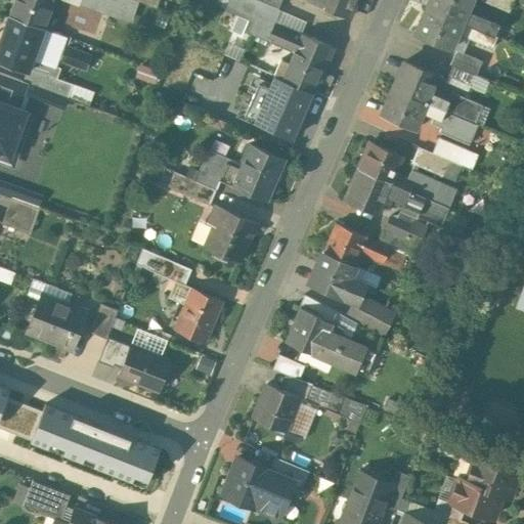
[(53,0),(14,0),(9,15),(43,28),(53,0)]
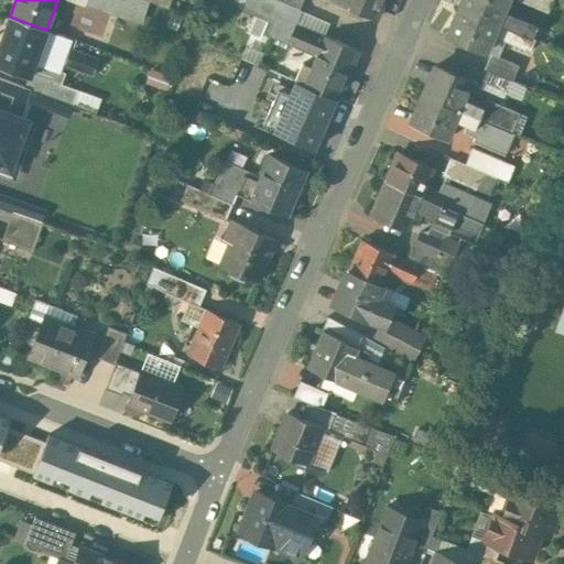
[(277,0),(247,0),(245,7),(257,12),(258,9),(279,19),(280,18),(295,24),(302,11),(300,10),(277,0)]
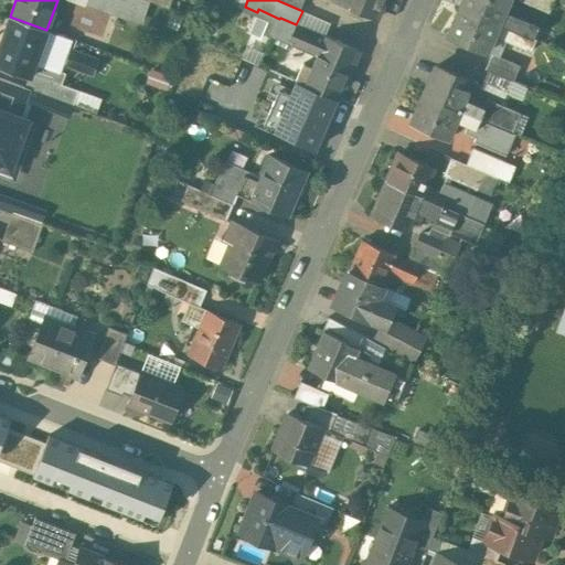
[(304,0),(277,0),(300,10),(304,0)]
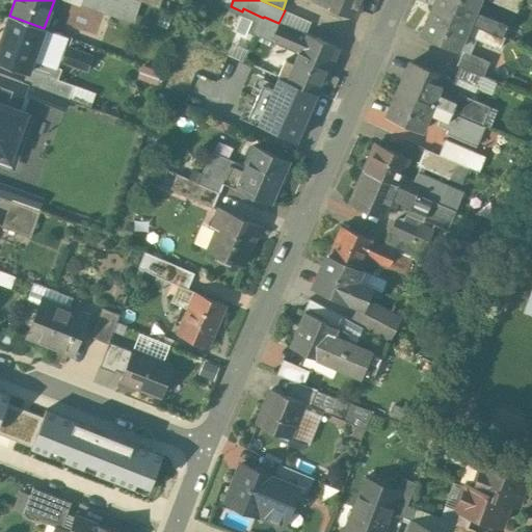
[(321,0),(321,3),(320,3),(353,17),(361,0),(321,0)]
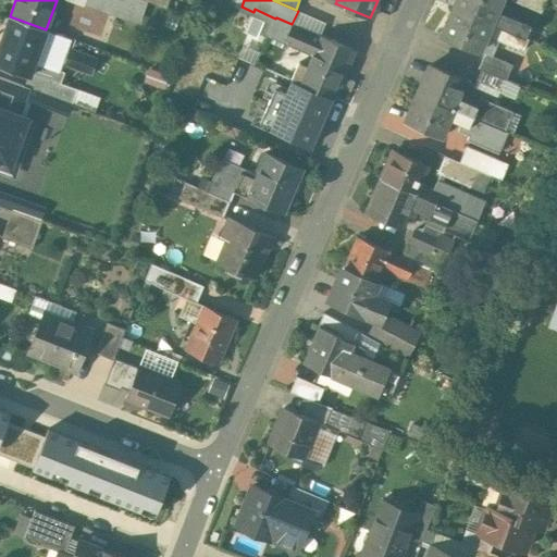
[(457,0),(455,8),(490,23),(499,2),(499,0),(457,0)]
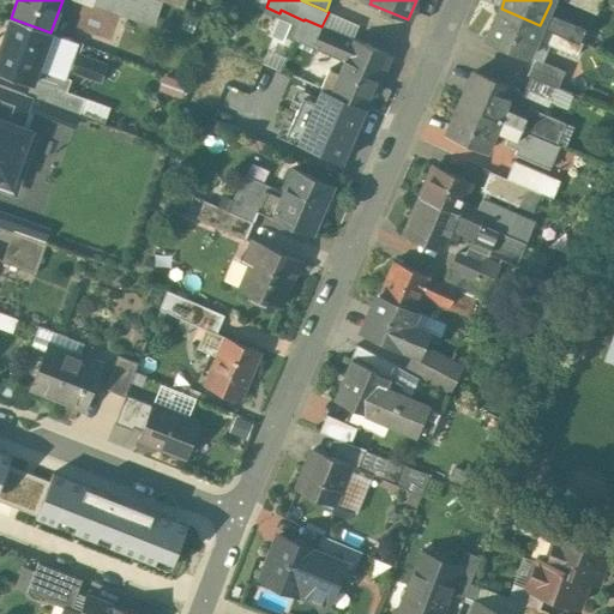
[(601,0),(563,0),(596,14),(601,0)]
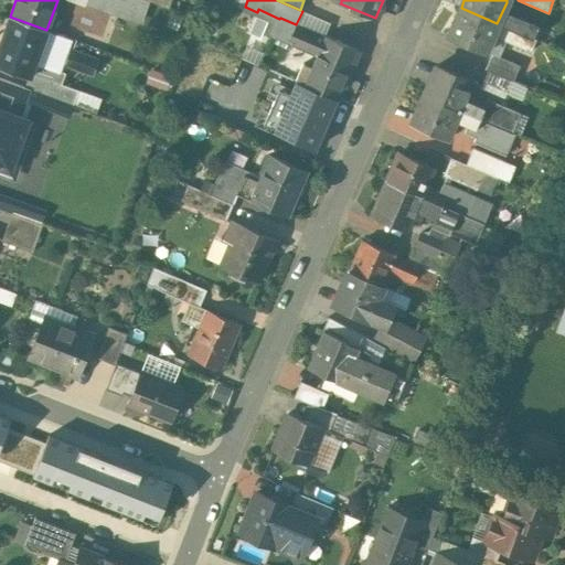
[(520,20),(509,16),(513,6),(507,2),(497,23),(532,39),(537,27),(520,19),(520,20)]
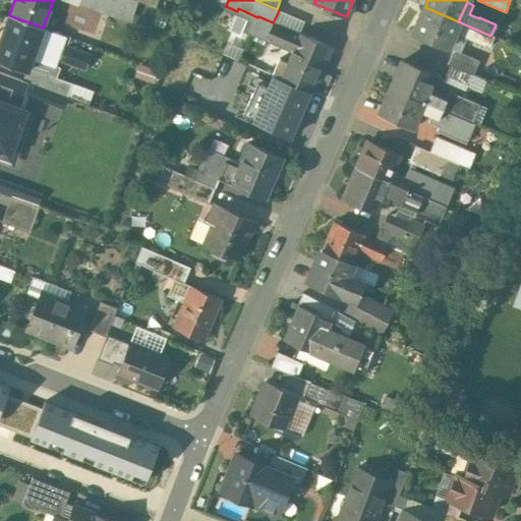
[(458,21),(425,7),(413,34),(447,48),(454,32),(458,21)]
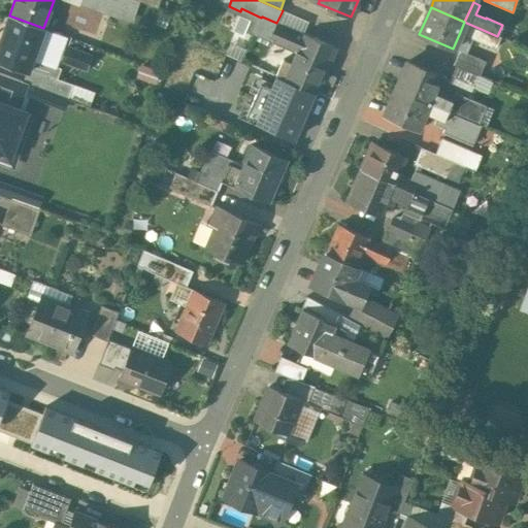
[(43,28),(9,15),(0,41),(0,51),(14,57),(31,62),(43,28)]
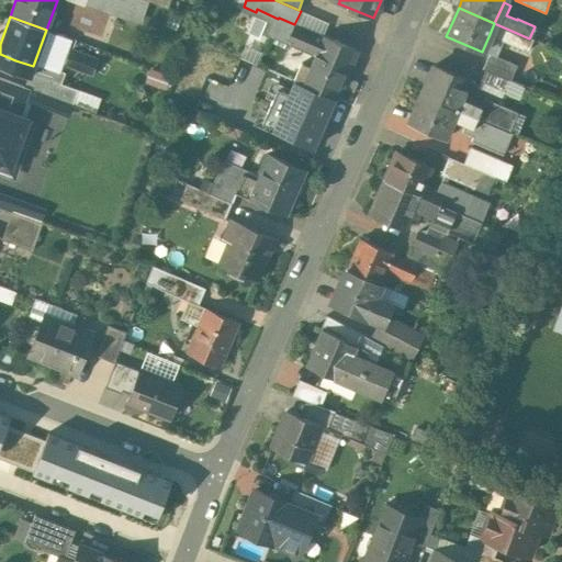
[(294,24),(279,18),(278,19),(271,35),(315,55),(323,37),(294,24)]
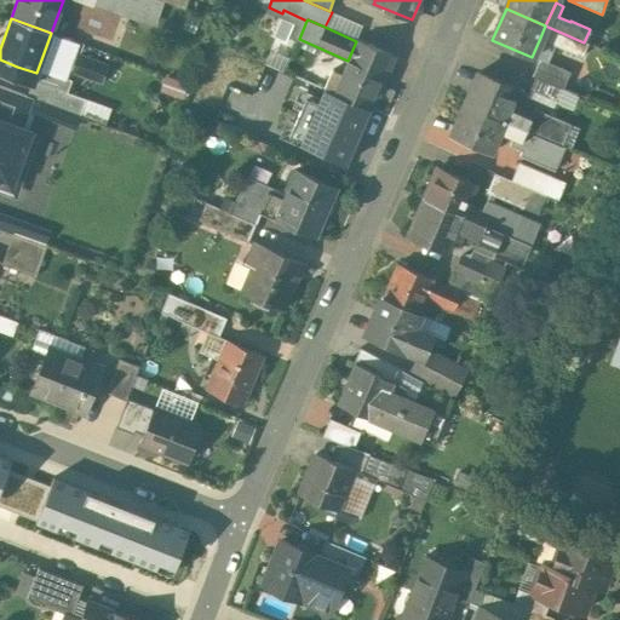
[(584,42),(545,26),(540,38),(583,56),(587,44),(584,42)]
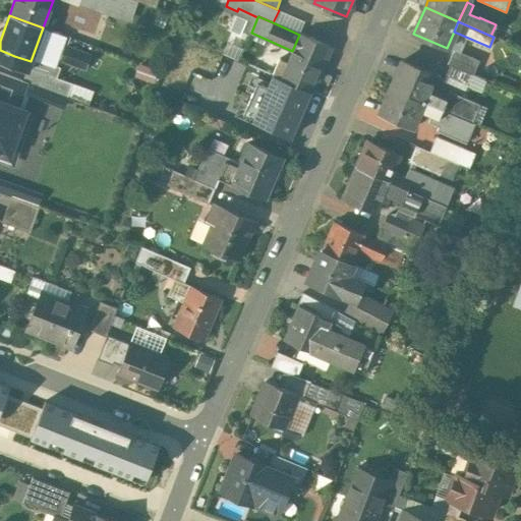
[(330,46),(300,33),(299,35),(292,51),(288,61),(317,74),(330,46)]
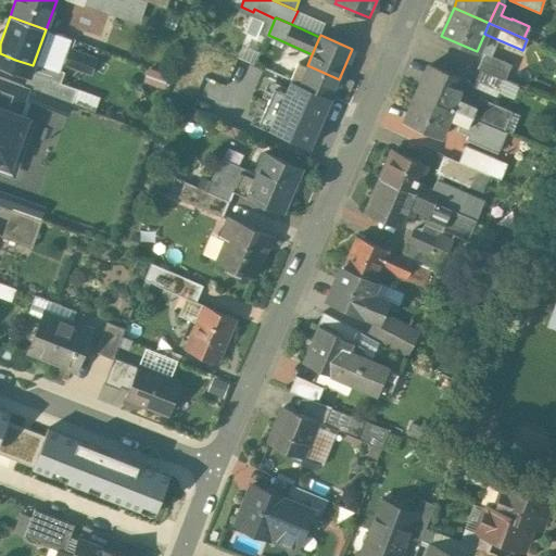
[(95,59),(71,50),(65,64),(89,73),(95,59)]
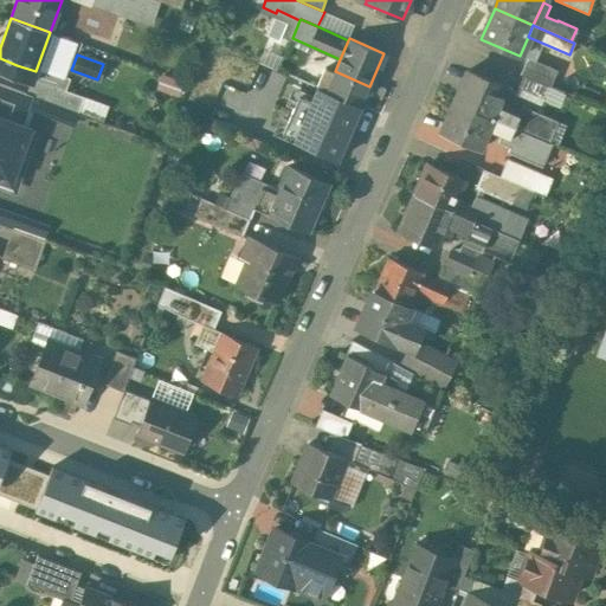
[(558,70),(527,57),(520,73),(522,75),(548,86),(549,86),(558,70)]
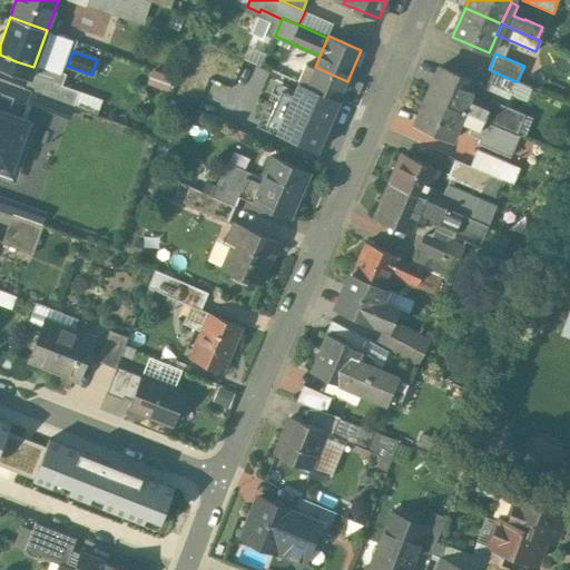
[(16,61),(0,55),(0,64),(13,69),(16,61)]
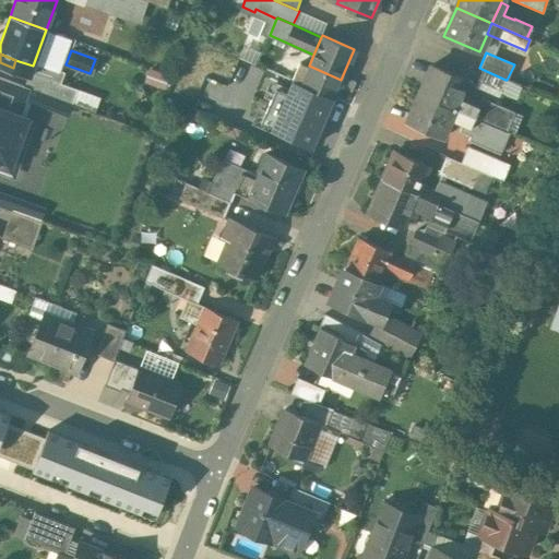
[(264,69),(238,57),(227,81),(253,93),(264,69)]
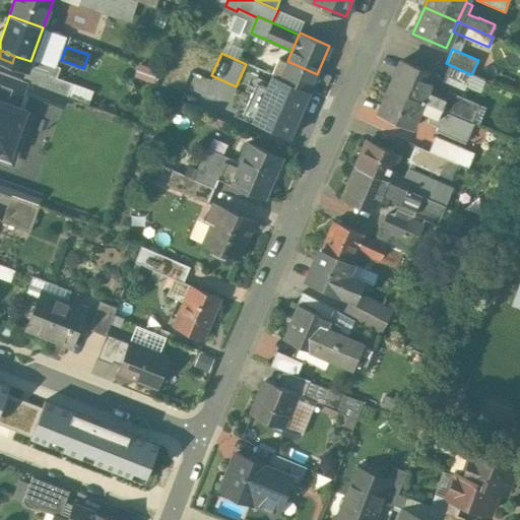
[(287,61),(279,58),(272,75),(310,91),(317,74),(287,61)]
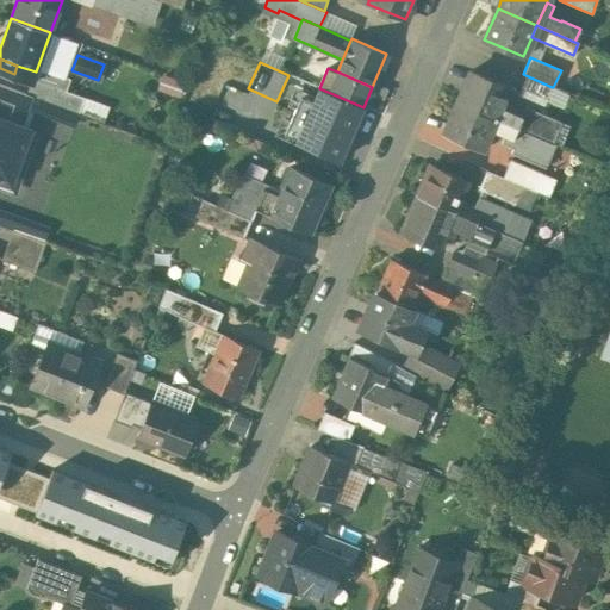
[(509,87),(471,70),(458,101),(496,118),(500,107),(509,87)]
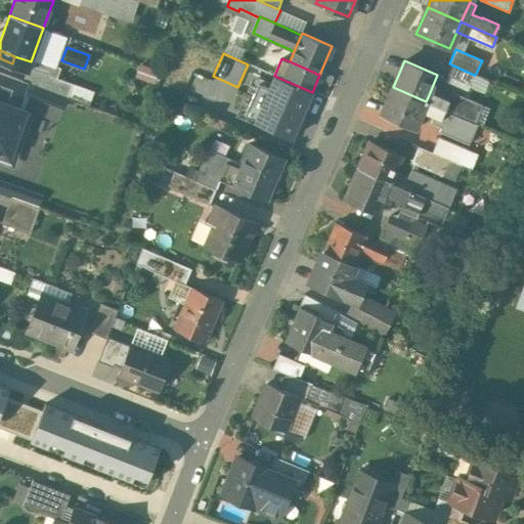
[(474,75),(451,64),(446,76),(469,86),(474,75)]
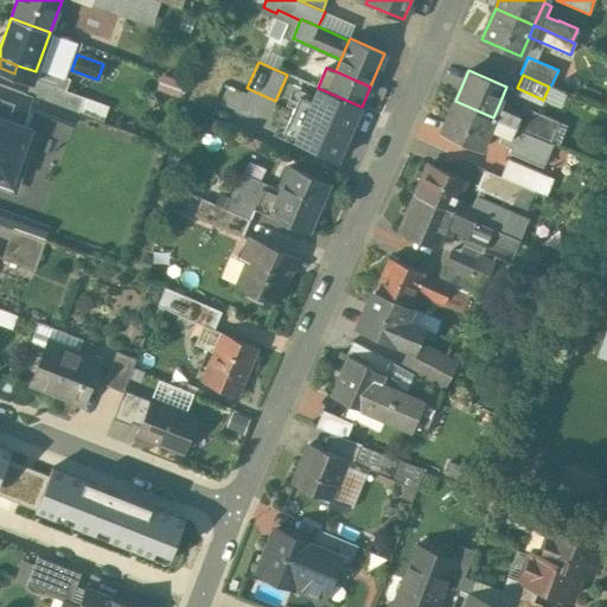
[(163,76),(160,90),(183,93),(184,78),(163,76)]
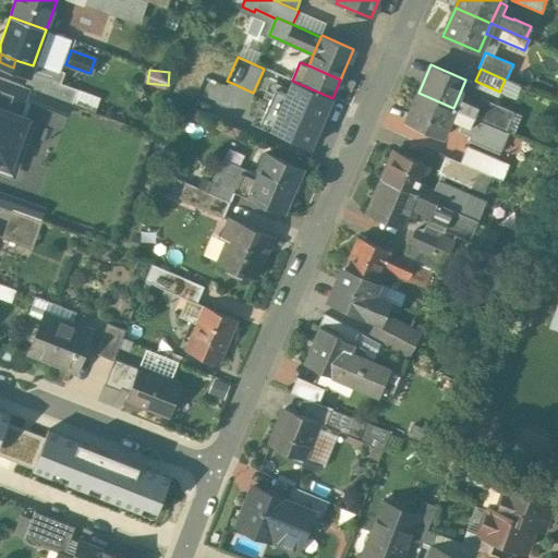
[(77,89),(29,72),(24,86),(72,104),(77,89)]
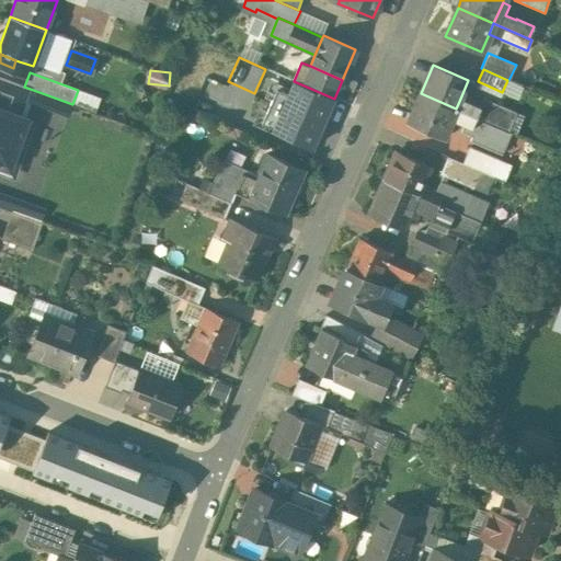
[(290,105),(272,98),(261,123),(260,126),(256,134),(255,137),(270,144),(274,133),(311,149),(312,150),(330,109),(330,107),(329,109),(295,93),(290,105)]
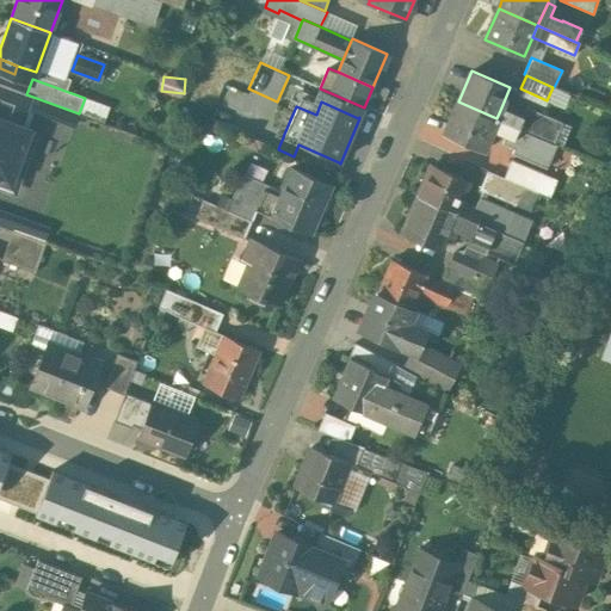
[(497,118),(458,102),(444,133),(483,149),(483,148),(492,129),(497,118)]
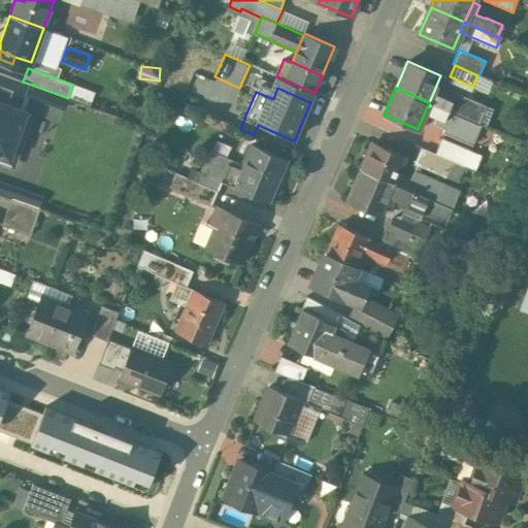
[(452,101),(433,93),(429,102),(448,110),(452,101)]
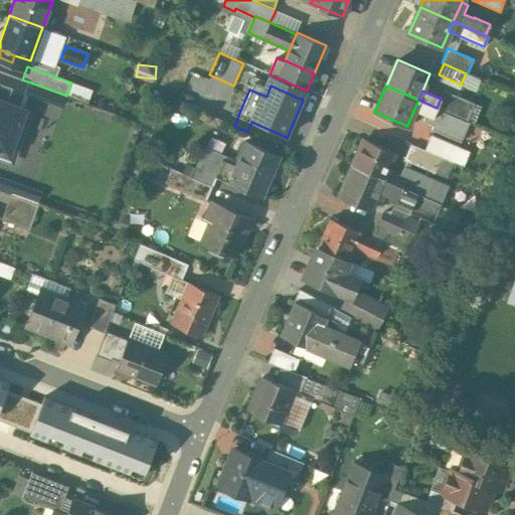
[(473,103),(444,91),(441,99),(442,99),(442,98),(461,107),(457,116),(465,120),(473,103)]
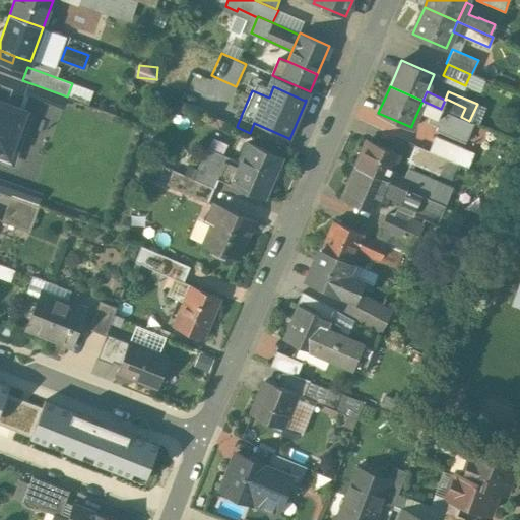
[(0,94),(0,144),(3,146),(18,102),(0,94)]
